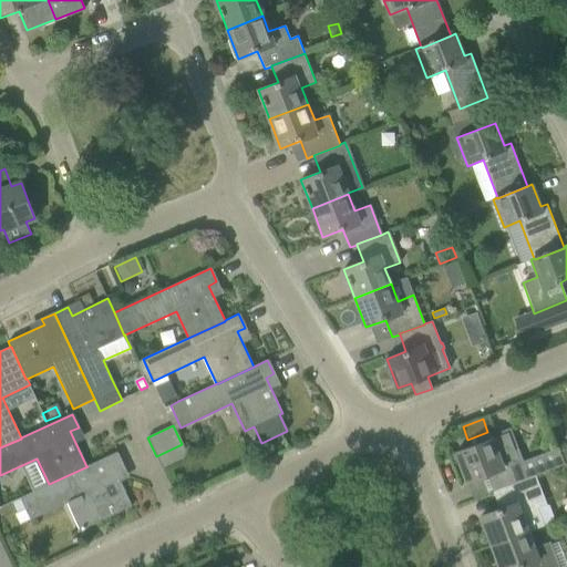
[(492,473),(498,490),(526,480),(535,476),(565,464),(558,447),(519,463),(515,450),(500,455),(493,439),(455,453),(467,482),(492,473)]
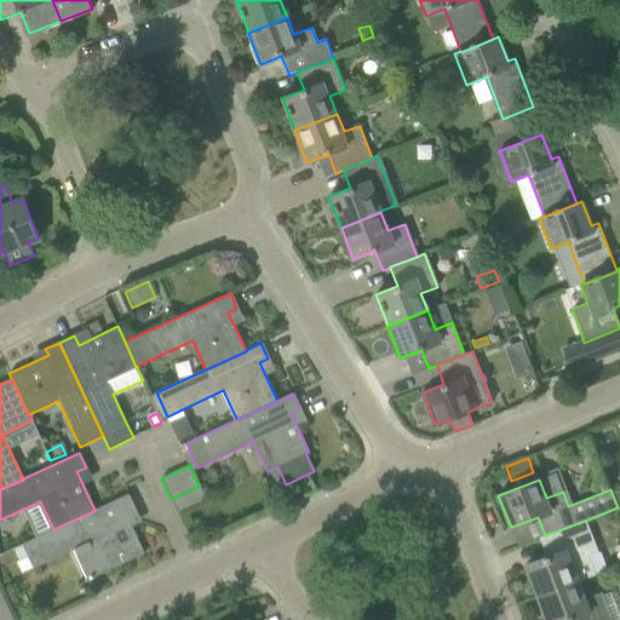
[(53,529),(22,544),(33,568),(89,543),(103,573),(144,554),(130,523),(137,521),(132,511),(135,510),(127,494),(95,510),(96,510),(53,529)]
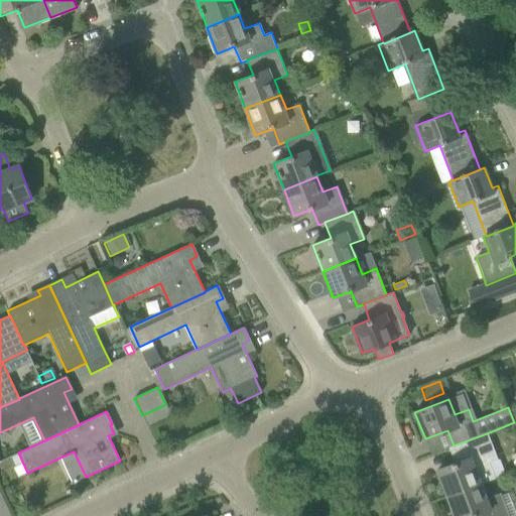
[(436,470),(446,496),(481,483),(481,484),(494,479),(489,463),(497,460),(487,433),(479,436),(454,445),(459,462),(436,470)]
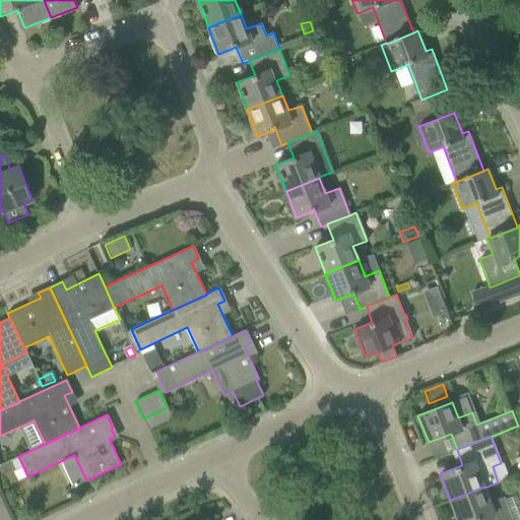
[(309,459),(314,470),(325,465),(319,455),(309,459)]
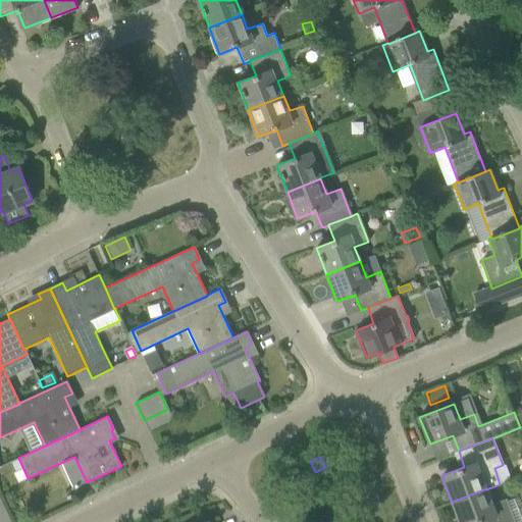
[(479,521),(485,520),(485,521),(515,521),(507,498),(492,504),(486,489),(486,488),(452,502),(460,521),(479,521)]
